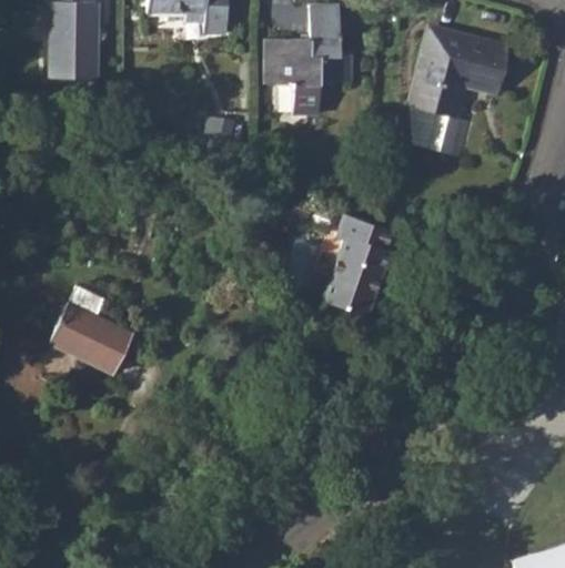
[(50,0),(50,79),(97,79),(98,1),(83,1),(83,0),(50,0)]
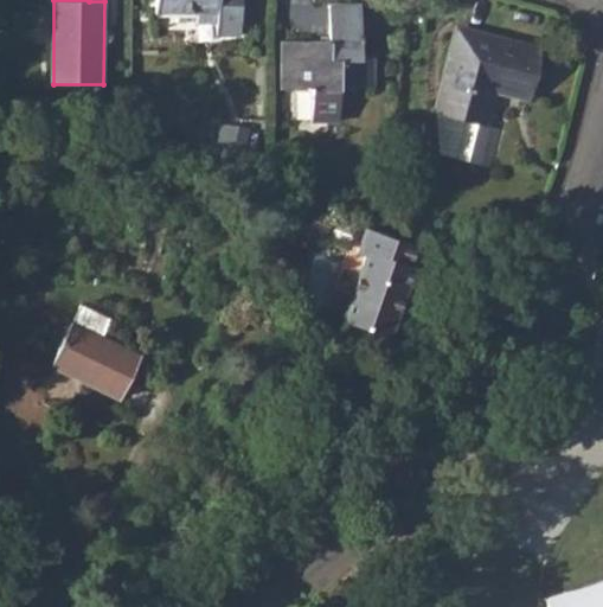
[(158,0),(158,12),(218,13),(219,36),(242,36),(241,0),(158,0)]
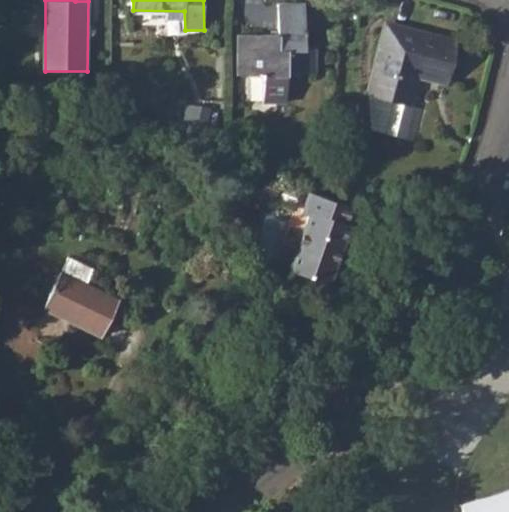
[(280,34),(240,35),(241,76),(265,76),(265,103),(288,103),(288,70),(316,70),(315,46),(307,46),(307,4),(279,5),(280,34)]
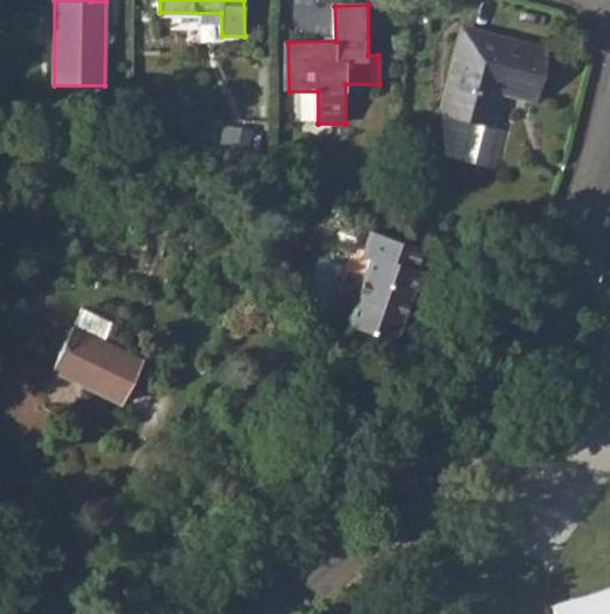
[(466,30),(444,113),(446,154),(501,169),(511,132),(490,126),(501,89),(538,98),(551,52),(466,30)]
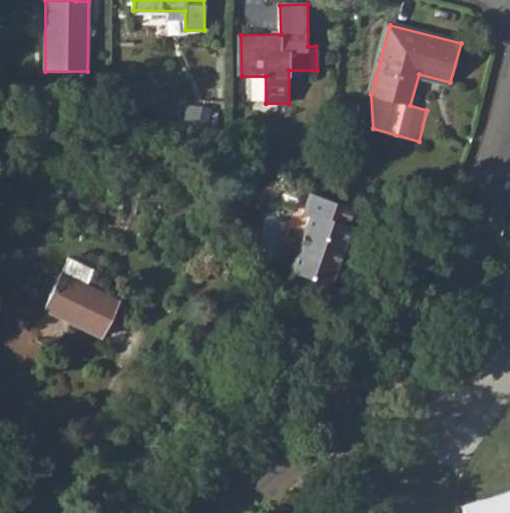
[(341,202),(312,190),(304,210),(310,213),(290,268),(329,283),(351,224),(347,222),(354,205),(341,202)]
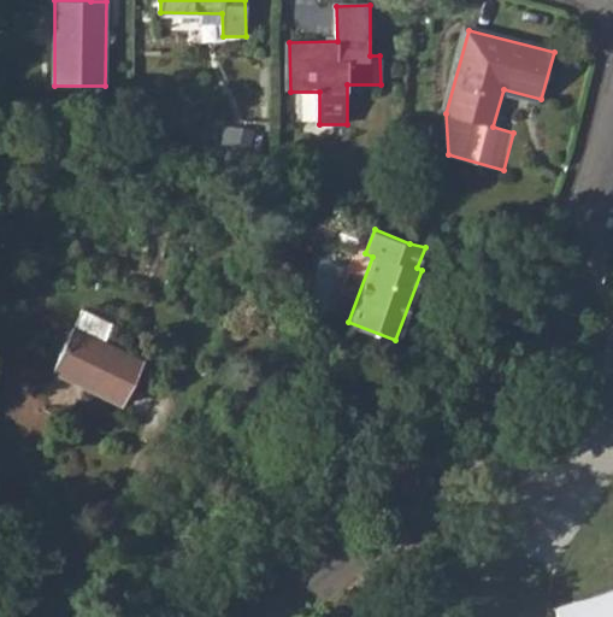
[(125,406),(129,400),(135,386),(147,363),(106,344),(116,324),(86,310),(56,372),(125,406)]
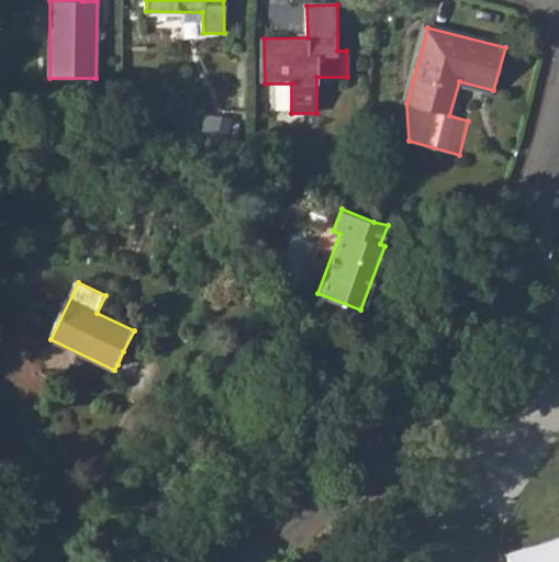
[(558,543),(510,559),(510,561),(558,561),(558,543)]
